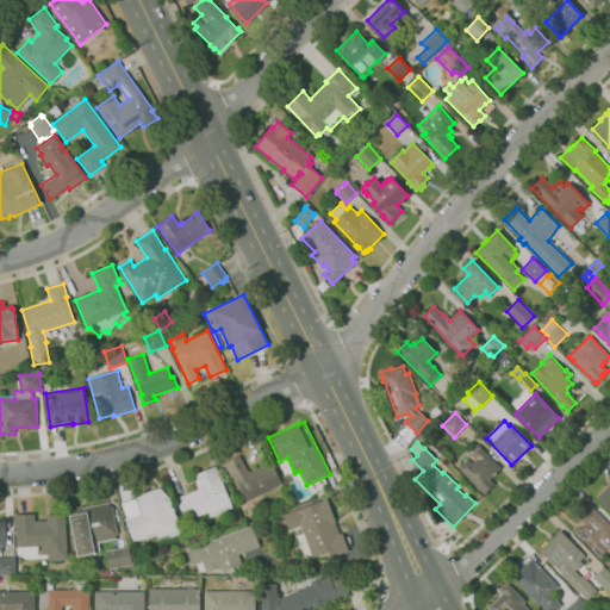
[(484,493),(459,467),(468,458),(473,462),(478,458),(470,450),(477,443),(479,447),(480,446),(502,468),(490,479),(495,484),(484,493)]
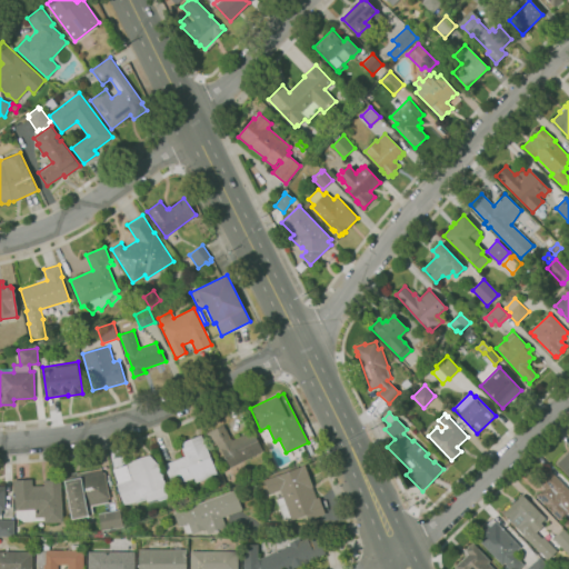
[(230,468),(221,449),(220,450),(220,449),(219,449),(217,445),(213,446),(211,441),(215,440),(210,431),(223,425),(231,439),(232,438),(232,439),(252,429),(263,451),(230,468)]
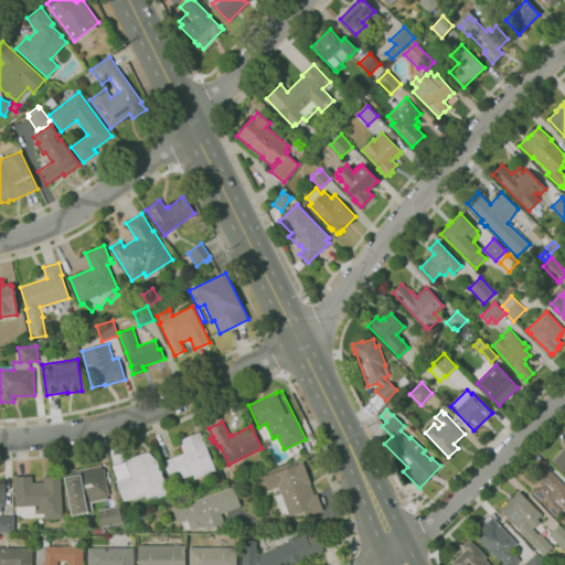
[(172,483),(162,461),(183,452),(178,439),(200,432),(215,470),(194,479),(193,475),(172,483)]
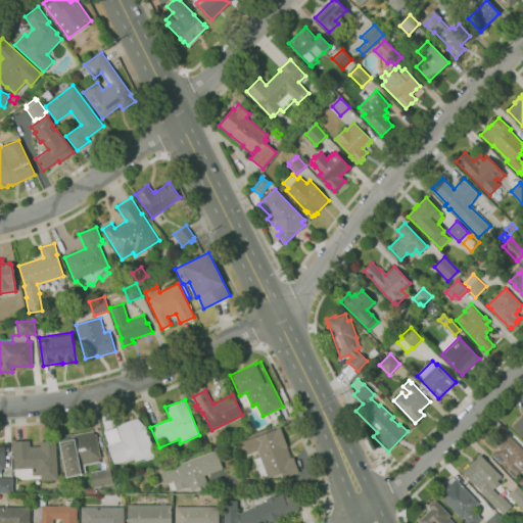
[(522,437),(511,425),(522,413),(522,437)]
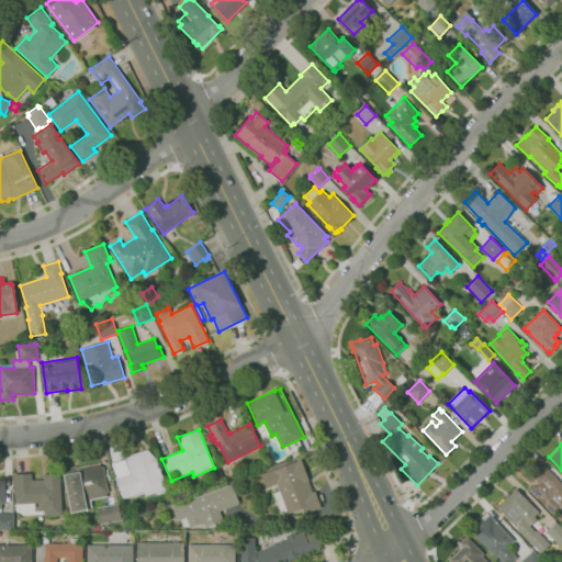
[(123,499),(115,478),(130,472),(124,457),(148,449),(158,460),(165,480),(164,480),(167,487),(145,495),(144,492),(123,499)]
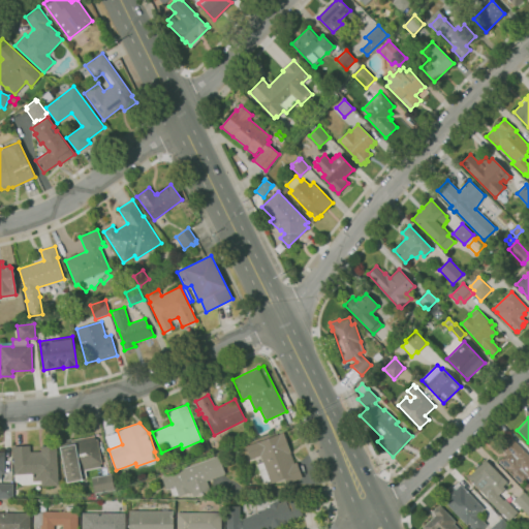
[(271,484),(270,481),(263,484),(256,464),(262,462),(260,456),(251,459),(246,445),(284,432),(291,452),(290,453),(294,463),(297,462),(303,477),(286,484),(284,478),(271,484)]
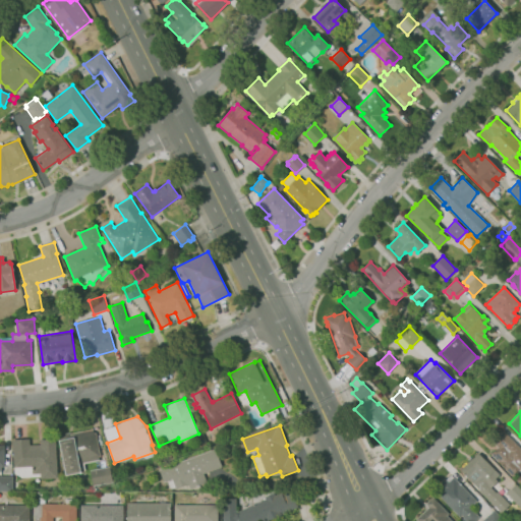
[(66,475),(59,442),(58,442),(57,435),(70,432),(70,433),(93,429),(94,432),(95,432),(100,456),(99,456),(99,460),(83,463),(85,471),(66,475)]
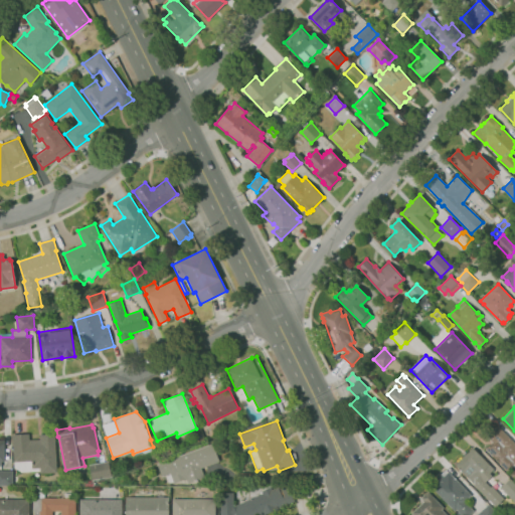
[(506,471),(485,449),(493,442),(489,439),(492,436),(489,433),(497,425),(514,444),(514,466),(513,464),(506,471)]
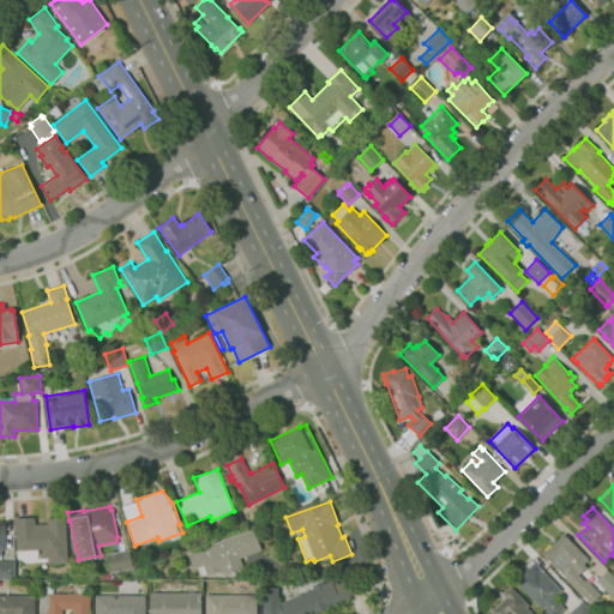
[(48,565),(48,561),(25,563),(17,558),(14,518),(35,517),(35,524),(47,523),(47,517),(65,516),(67,564),(48,565)]
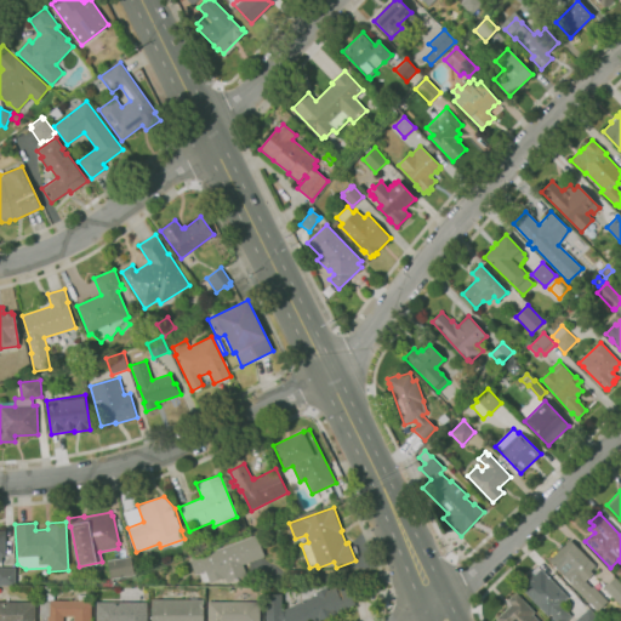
[(237,535),(234,527),(244,523),(248,531),(237,535)]
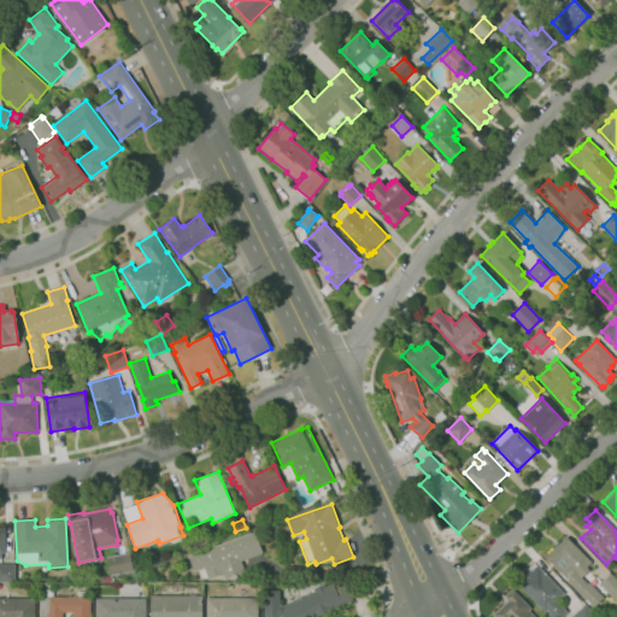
[(225,579),(223,573),(209,579),(207,577),(203,579),(199,569),(194,570),(188,557),(254,530),(263,552),(241,560),(245,571),(225,579)]
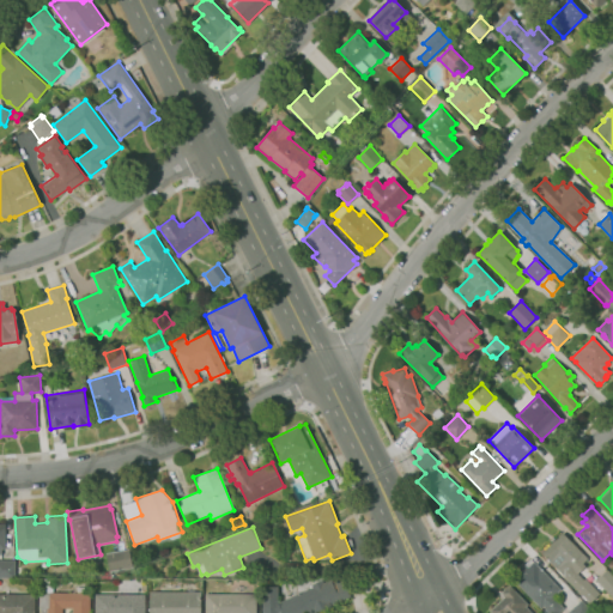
[(590,604),(547,558),(546,559),(545,557),(546,557),(542,552),(563,533),(588,558),(583,564),(586,566),(578,574),(583,580),(586,578),(600,594),(590,604)]
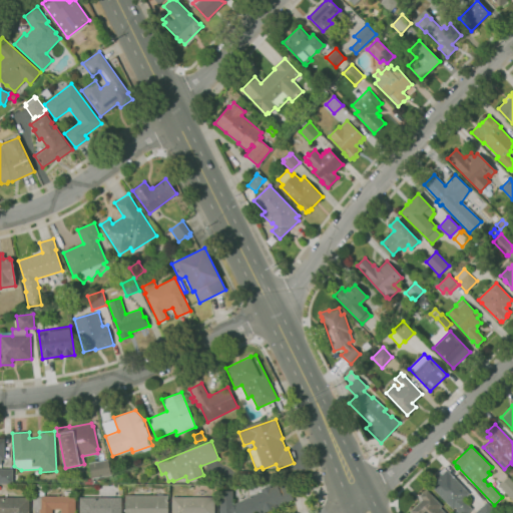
[(91,479),(88,463),(107,459),(110,475),(91,479)]
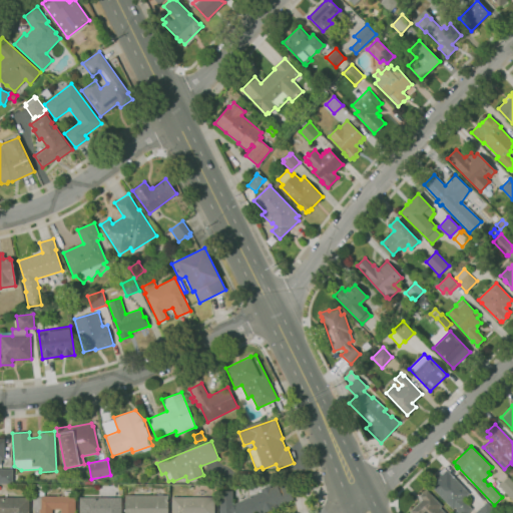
[(12,484),(0,484),(0,468),(12,469),(12,484)]
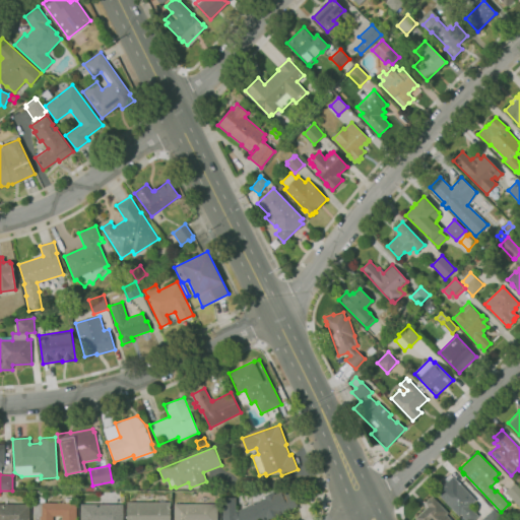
[(467,519),(461,514),(459,516),(436,492),(442,486),(440,483),(445,478),(448,481),(453,476),(475,500),(469,506),(478,516),(477,516),(481,519),(467,519)]
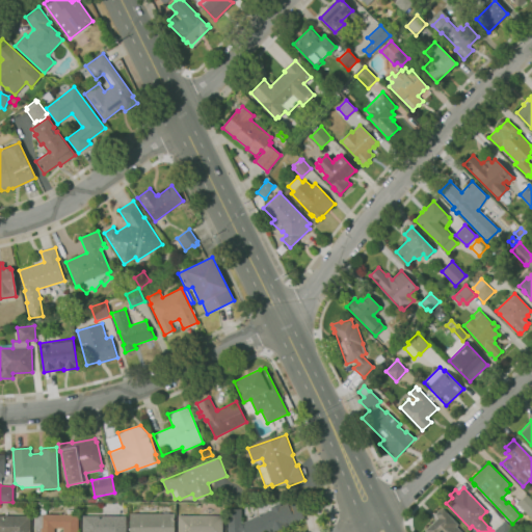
[(531,517),(517,503),(527,494),(531,499),(531,517)]
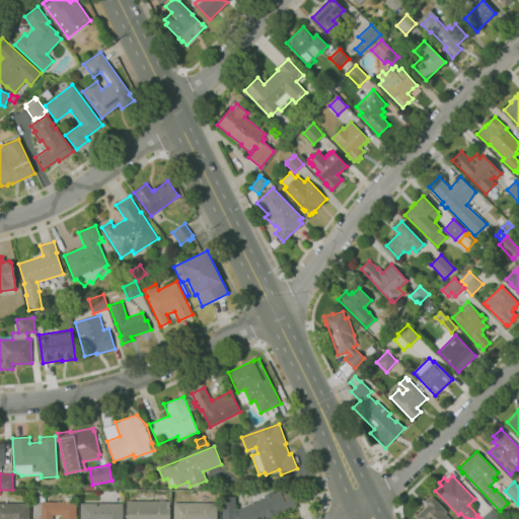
[(76,518),(34,518),(34,515),(32,515),(32,502),(31,502),(31,490),(42,490),(42,494),(45,494),(45,502),(65,502),(65,498),(67,498),(67,490),(77,490),(77,498),(73,498),(73,502),(76,502),(76,518)]
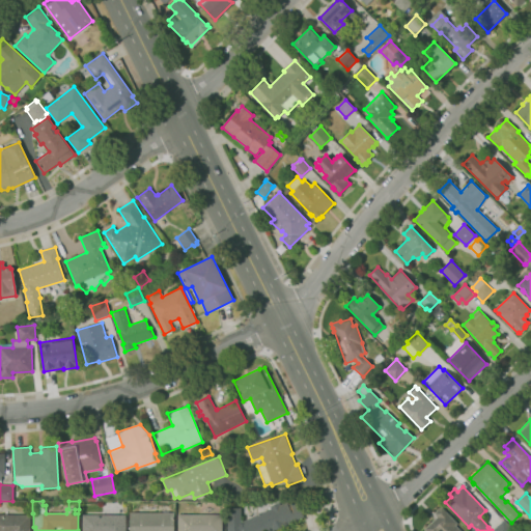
[(271,530),(227,530),(227,508),(241,507),(241,522),(271,508),(270,507),(279,503),(280,505),(286,502),(287,504),(290,502),(292,505),(298,503),(303,516),(271,530)]
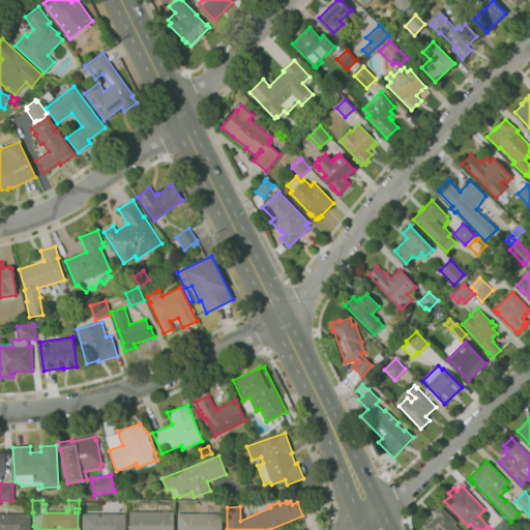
[(424,529),(423,528),(436,516),(433,512),(440,505),(457,522),(454,524),(460,529),(424,529)]
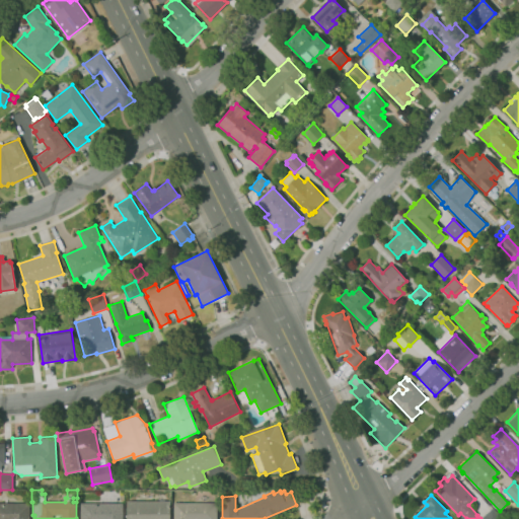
[(0,518),(0,503),(4,503),(4,500),(15,500),(15,503),(29,503),(29,518),(0,518)]
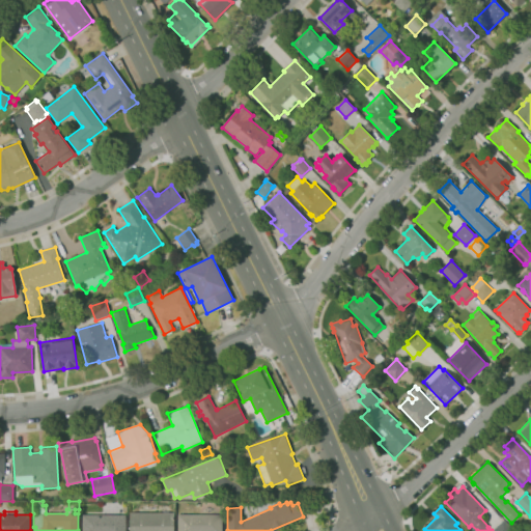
[(174,530),(130,530),(130,511),(174,512),(174,530)]
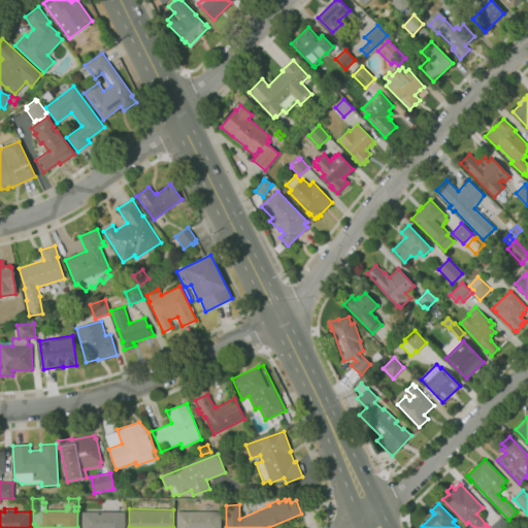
[(176,527),(176,510),(222,510),(222,527),(176,527)]
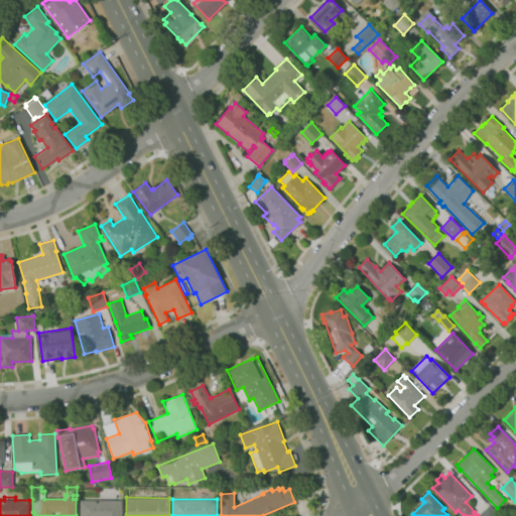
[(80,515),(80,500),(122,500),(122,515),(80,515)]
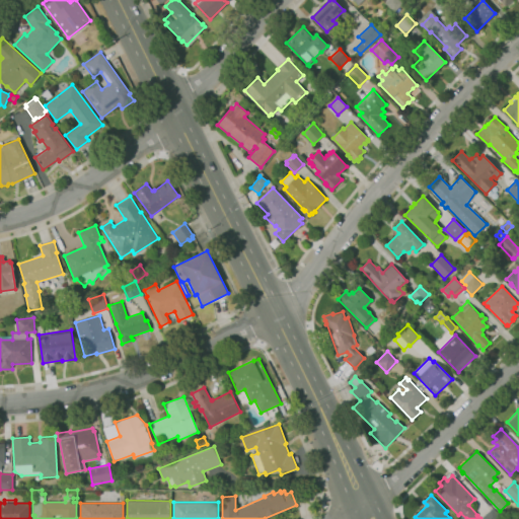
[(499,518),(483,518),(482,517),(492,508),(501,518),(499,518)]
